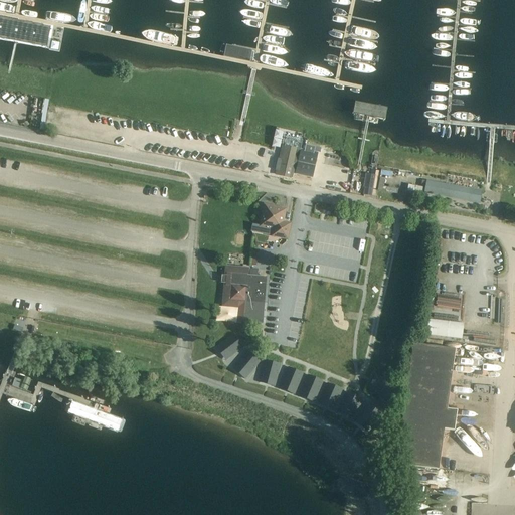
[(357,113),(386,119),(389,106),(360,100),(357,113)]
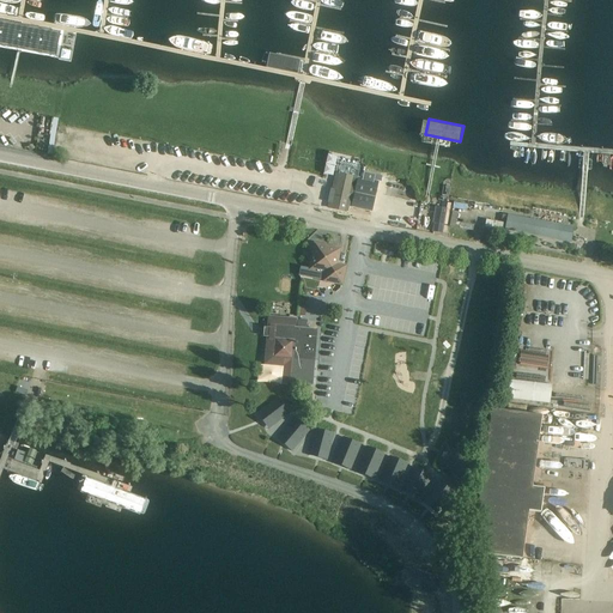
[(374,181),(375,175),(364,173),(363,178),(357,177),(357,178),(339,174),(331,207),(346,211),(351,188),(357,189),(352,207),(371,212),(378,182),(374,181)]
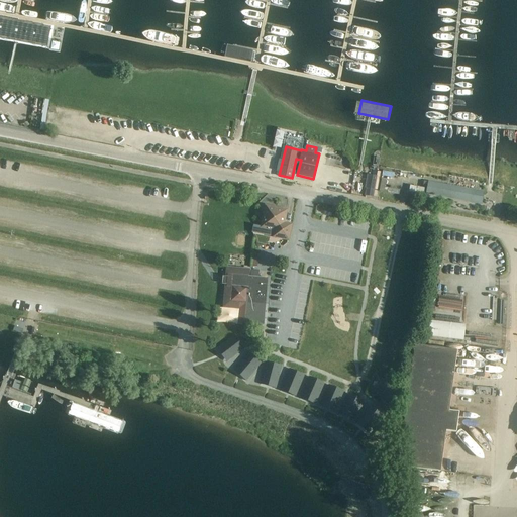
[(423,193),(471,202),(482,205),(484,191),(428,181),(427,189),(410,186),(409,192),(423,195),(423,193)]
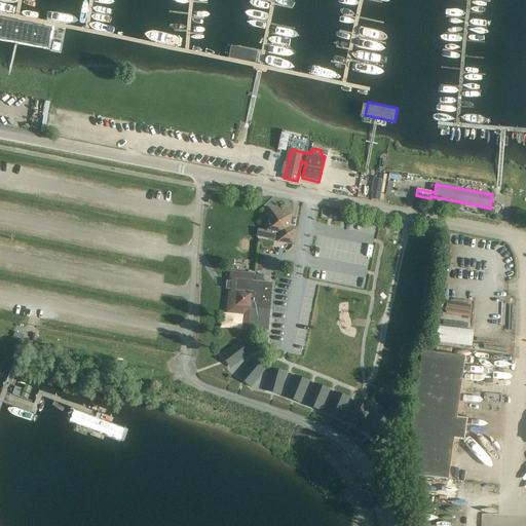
[(373,192),(372,199),(379,200),(380,195),(380,193),(373,192)]
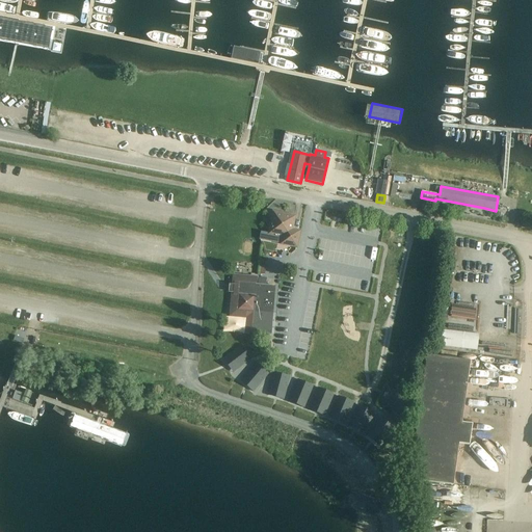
[(269,233),(283,236),(282,243),(296,246),(299,232),(292,230),(295,216),(273,212),(269,233)]
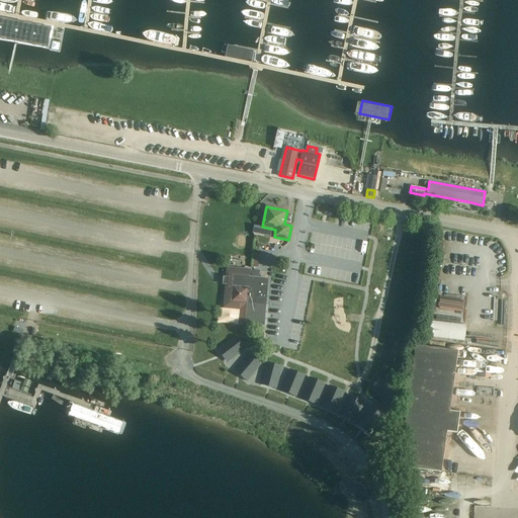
[(407,251),(418,252),(419,243),(408,242),(407,251)]
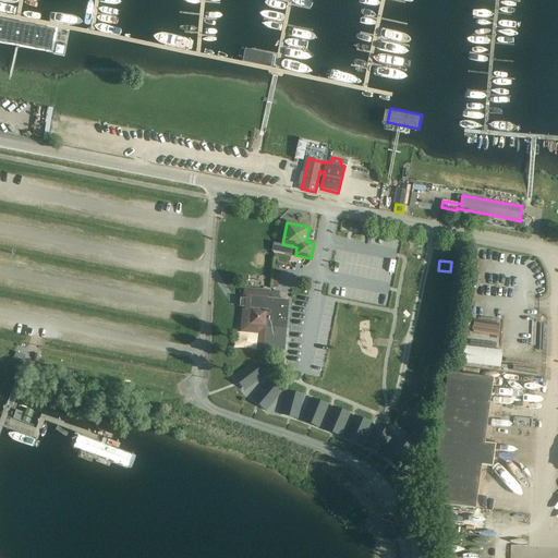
[(244,299),(244,305),(246,305),(246,308),(250,308),(249,325),(287,328),(289,300),(280,299),(281,291),(277,291),(271,290),(270,298),(268,298),(247,295),(246,299),(244,299)]
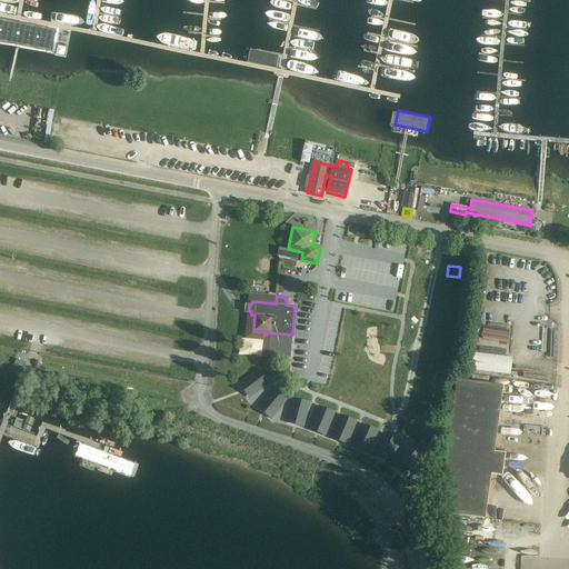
[(487,333),(483,350),(510,355),(513,338),(487,333)]
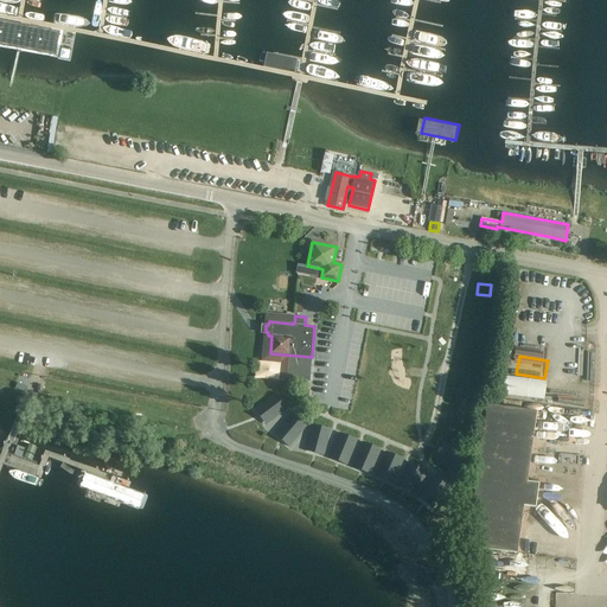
[(548,398),(549,379),(508,377),(506,395),(548,398)]
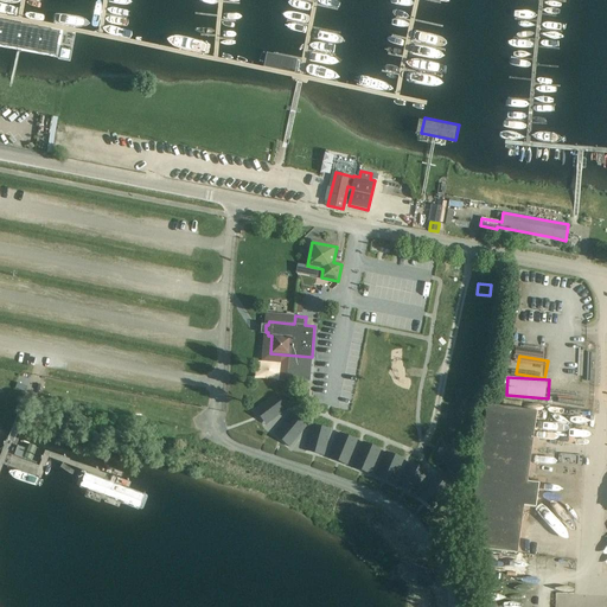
[(287,408),(276,394),(261,406),(273,420),(287,408)]
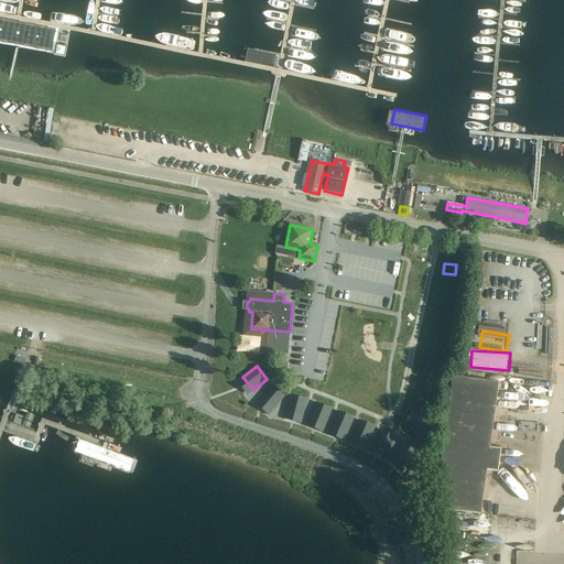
[(499,382),(453,377),(434,508),(481,514),(487,470),(498,472),(500,449),(490,448),(499,382)]
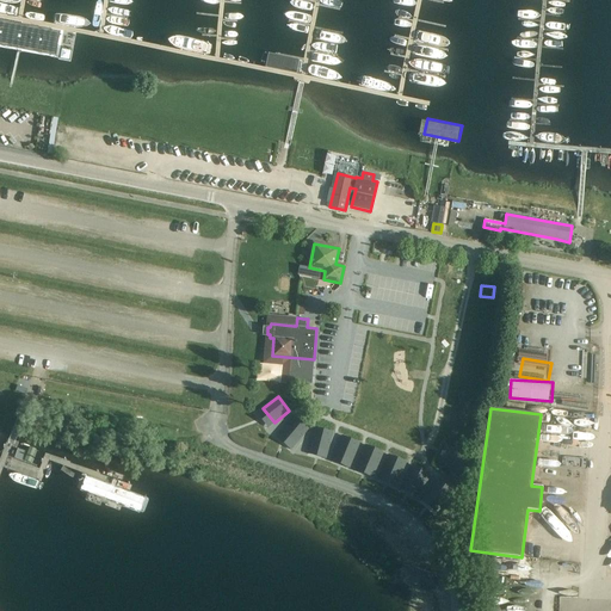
[(308,430),(294,418),(282,432),(296,444),(308,430)]
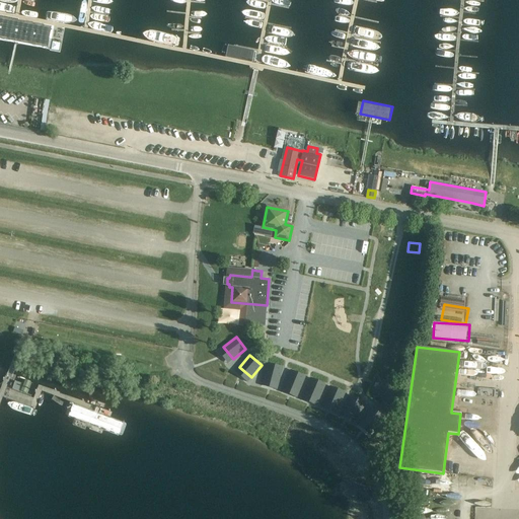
[(282,368),(268,364),(264,379),(278,383),(282,368)]
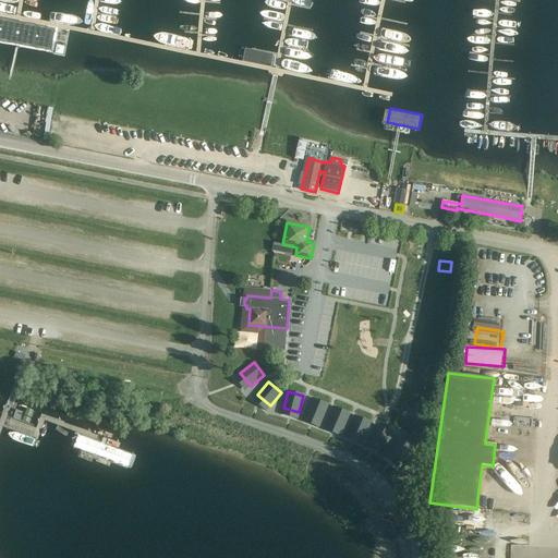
[(328,405),(313,399),(306,414),(322,421),(328,405)]
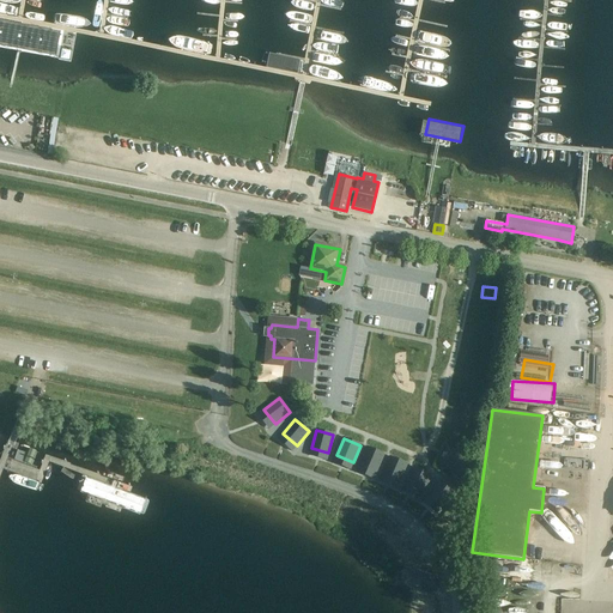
[(383,455),(366,448),(359,465),(376,472),(383,455)]
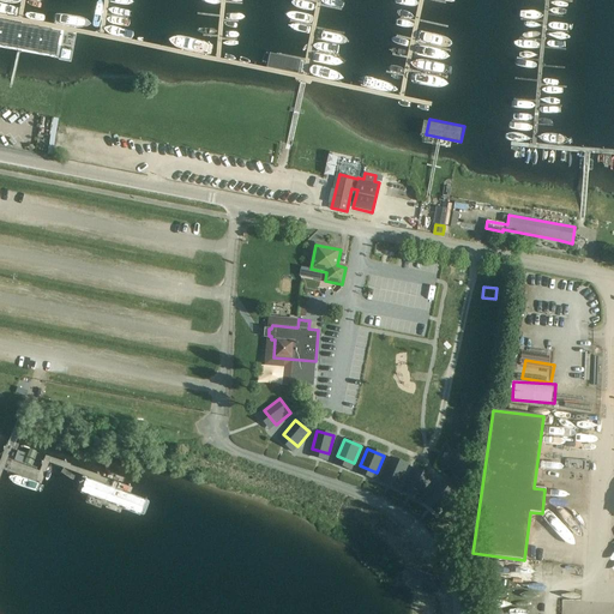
[(408,465),(391,458),(384,476),(401,482),(408,465)]
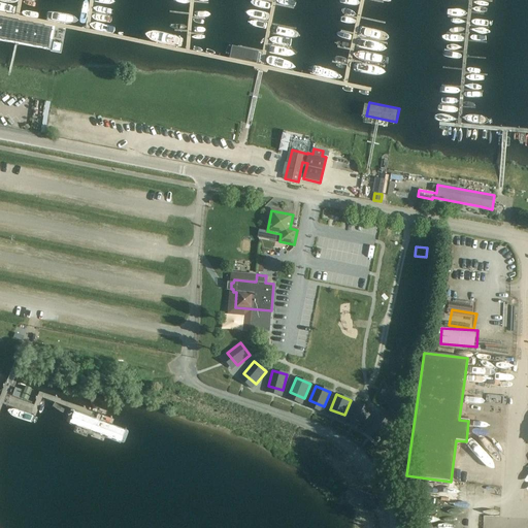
[(370,410),(357,403),(349,418),(363,425),(370,410)]
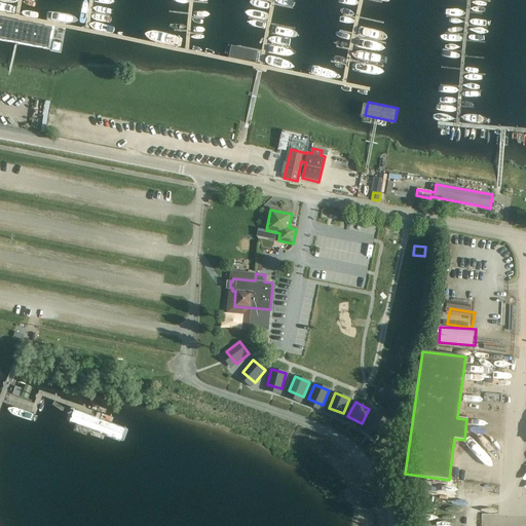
[(123,445),(129,429),(69,406),(63,422),(123,445)]
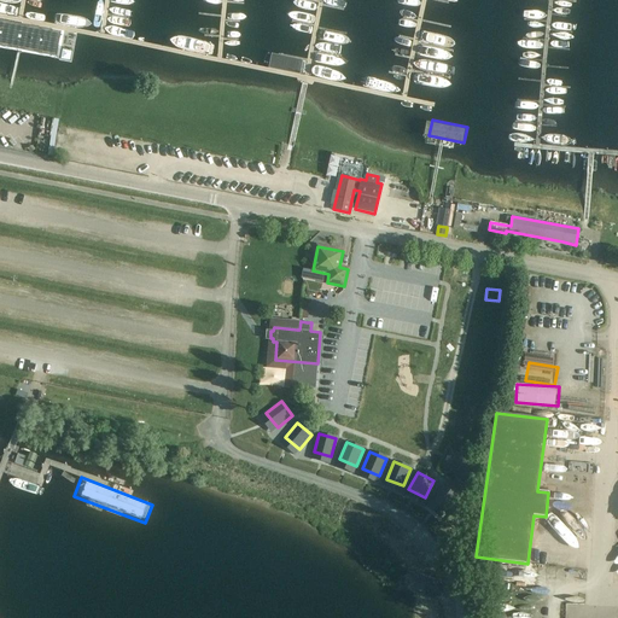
[(456,497),(443,485),(430,501),(444,512),(456,497)]
